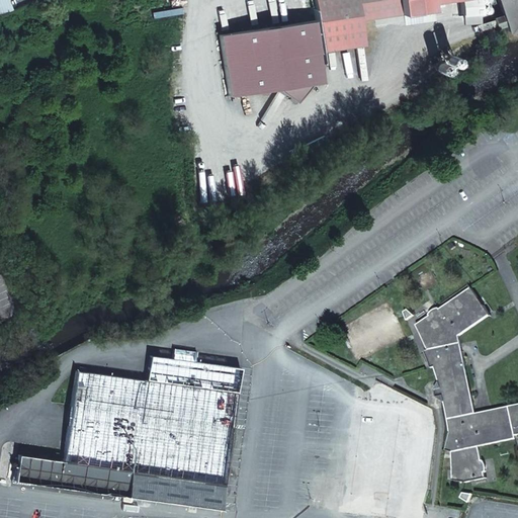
[(0,0),(0,12),(11,9),(7,0),(0,0)]
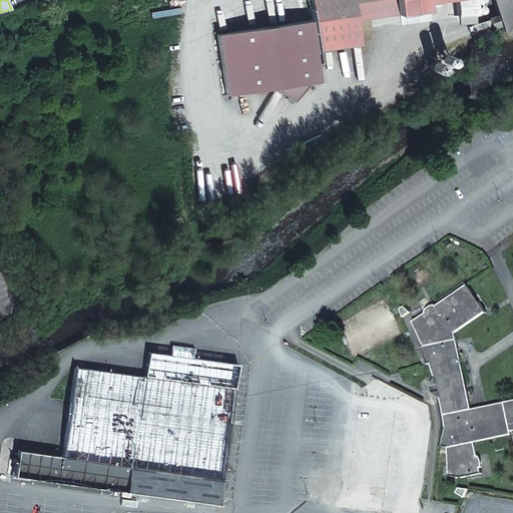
[(362,44),(358,20),(428,9),(426,1),(432,0),(453,0),(455,14),(473,13),(474,13),(484,12),(481,0),(311,0),(320,51),(362,44)]
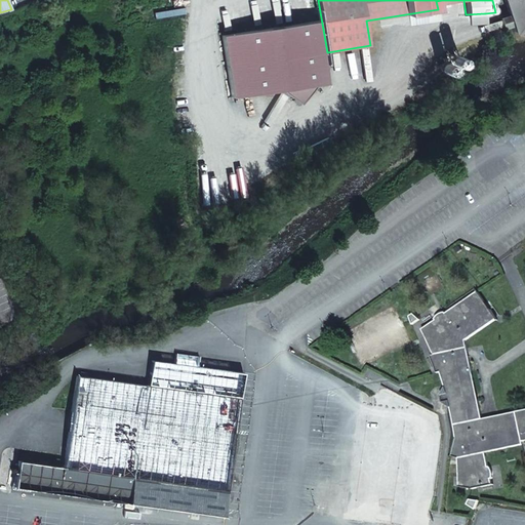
[(524,28),(524,0),(505,0),(515,32),(524,28)]
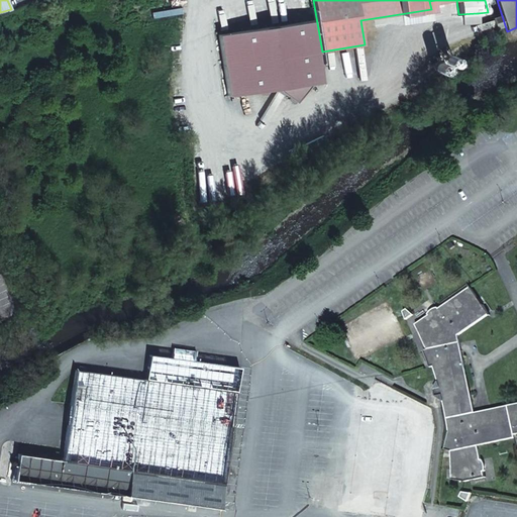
[(314,25),(219,38),(227,100),(323,86),(314,25)]
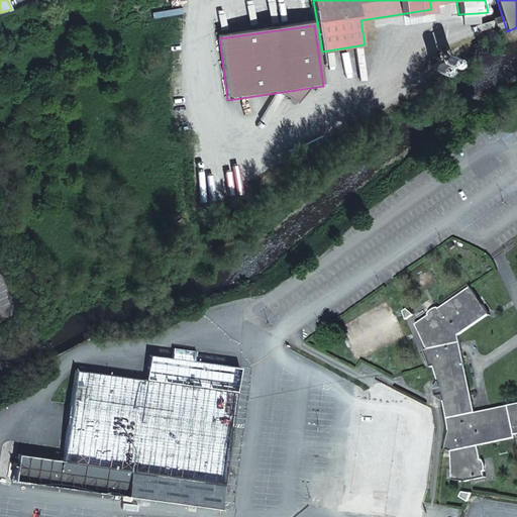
[(516,403),(476,413),(458,335),(490,314),(471,287),(439,309),(438,308),(433,310),(428,314),(429,315),(416,324),(426,349),(424,350),(431,368),(434,367),(440,388),(435,389),(434,390),(436,396),(437,397),(442,396),(446,415),(449,432),(445,449),(451,452),(452,466),(452,480),(466,482),(471,481),(470,478),(475,477),(476,480),(485,478),(484,472),(485,472),(486,470),(486,467),(485,464),(484,461),(483,459),(482,459),(479,446),(515,438),(515,435),(516,434),(516,403)]
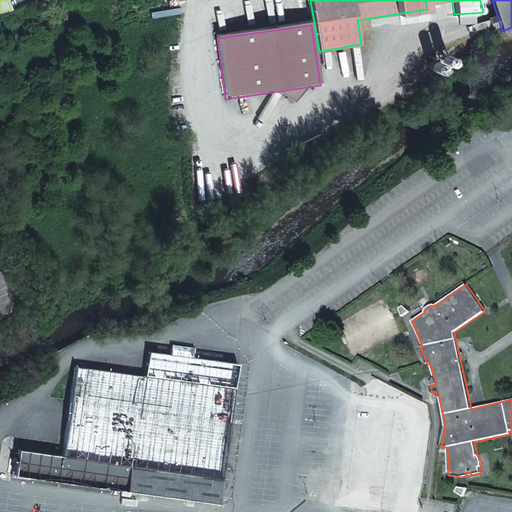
[(400,309),(403,317),(410,312),(404,306),(400,309)]
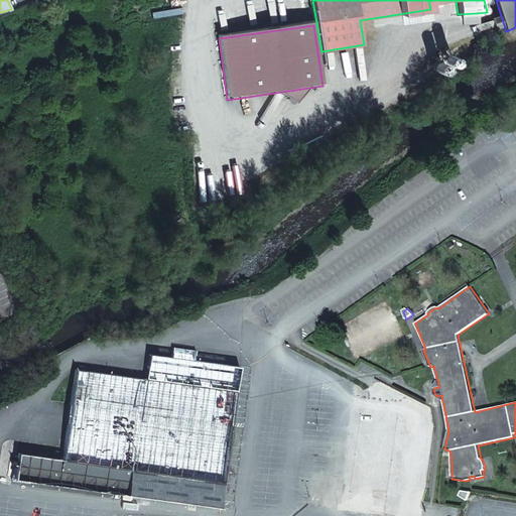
[(171,356),(149,353),(145,378),(74,368),(61,458),(17,450),(13,479),(220,507),(239,365),(194,359),(196,349),(172,346),(171,356)]
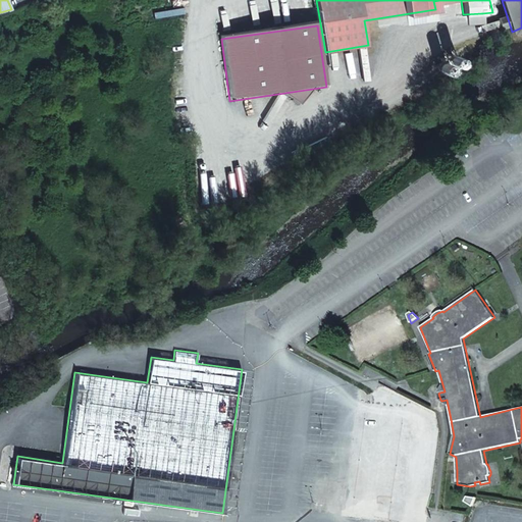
[(422,427),(423,418),(408,415),(407,409),(407,408),(372,404),(359,498),(387,502),(395,503),(412,505),(422,427)]
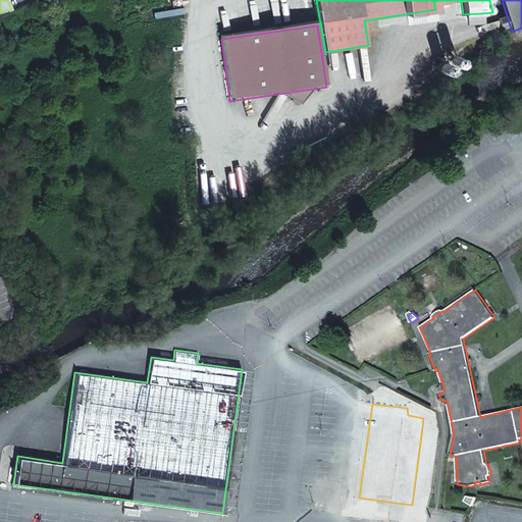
[(476,499),(467,497),(465,502),(473,507),(476,499)]
